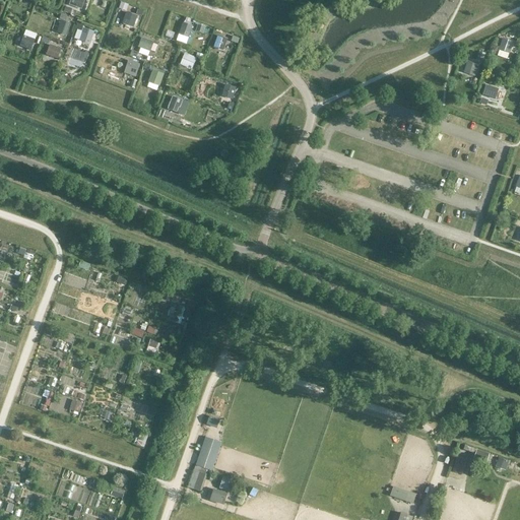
[(70,0),(69,6),(81,10),(84,0),(70,0)]
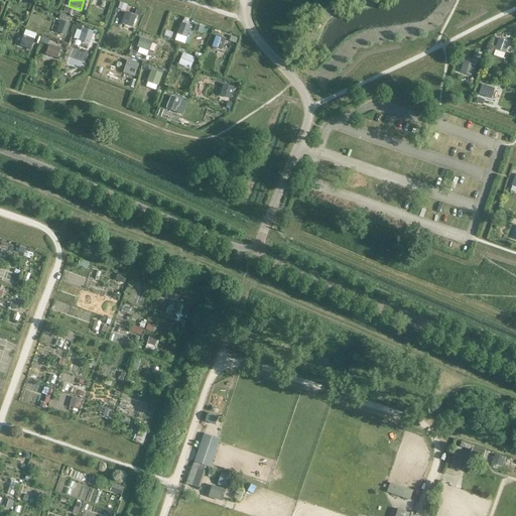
[(126,12),(122,23),(132,27),(137,16),(126,12)]
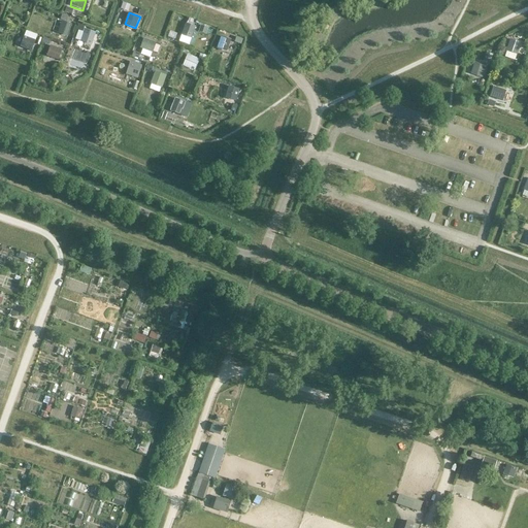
[(72,24),(62,21),(58,33),(68,36),(72,24)]
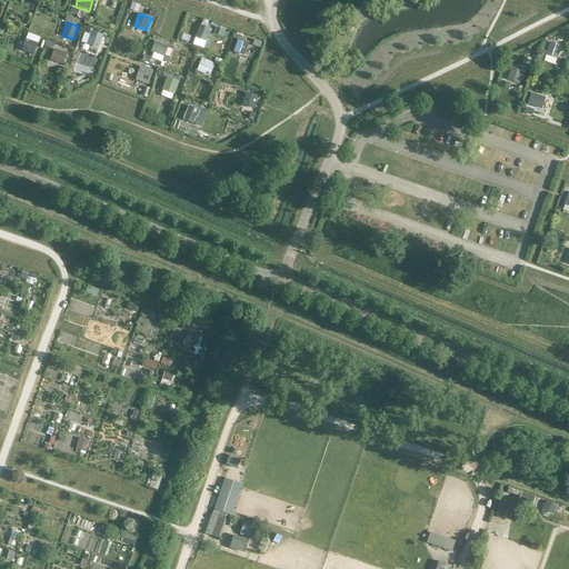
[(211,28),(201,25),(197,38),(207,41),(211,28)]
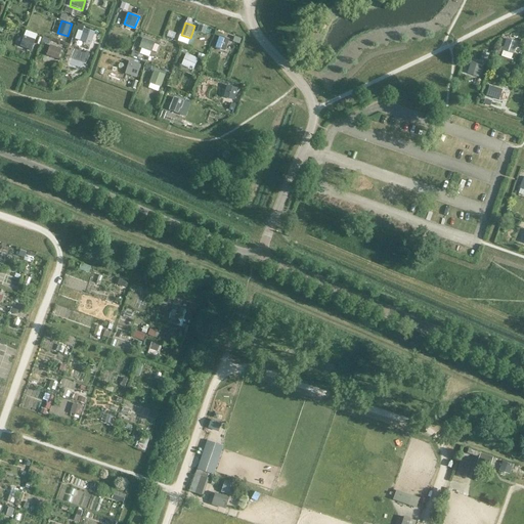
[(86,30),(82,43),(90,46),(94,33),(86,30)]
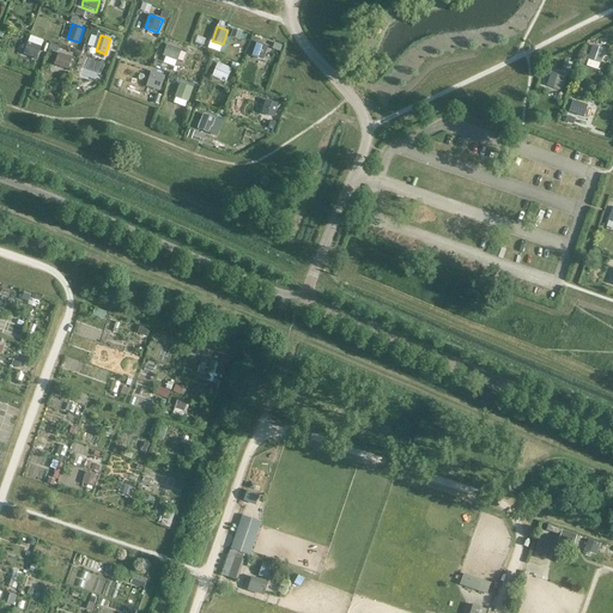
[(37,60),(41,47),(28,42),(23,55),(37,60)]
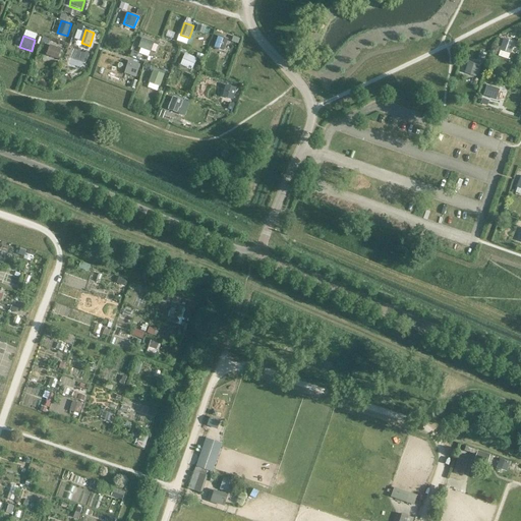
[(224,52),(228,40),(218,36),(214,48),(224,52)]
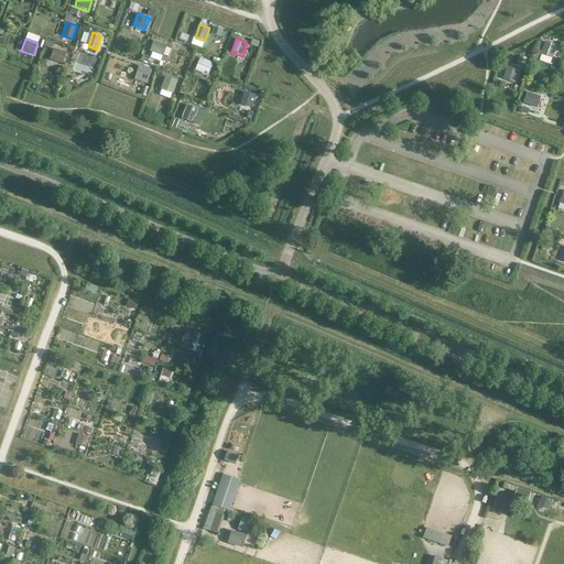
[(167,45),(154,41),(151,52),(164,56),(167,45)]
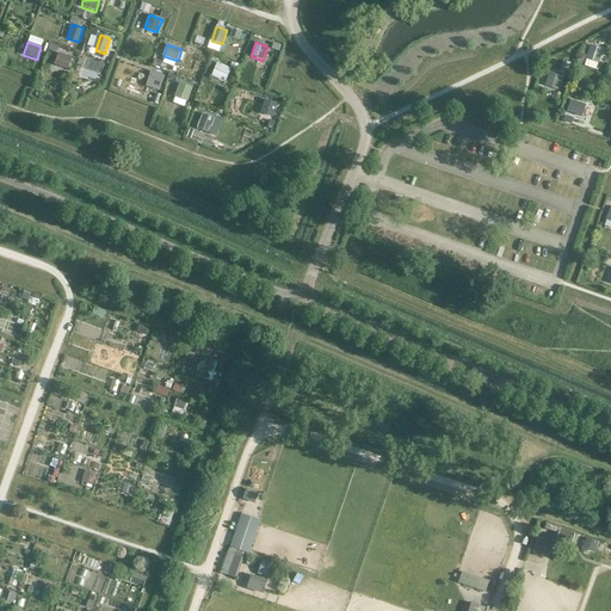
[(599,63),(603,50),(591,45),(586,59),(599,63)]
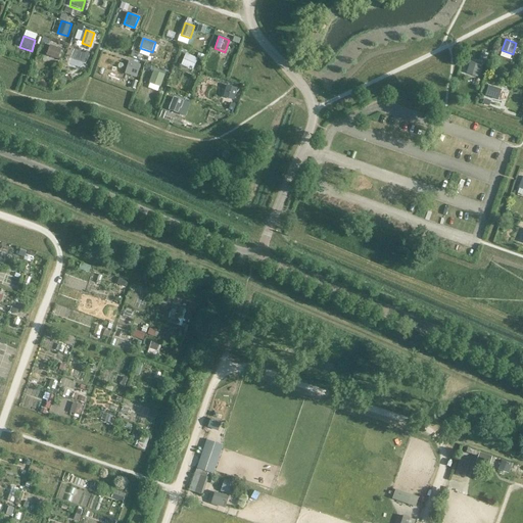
[(61,49),(50,45),(46,56),(57,60),(61,49)]
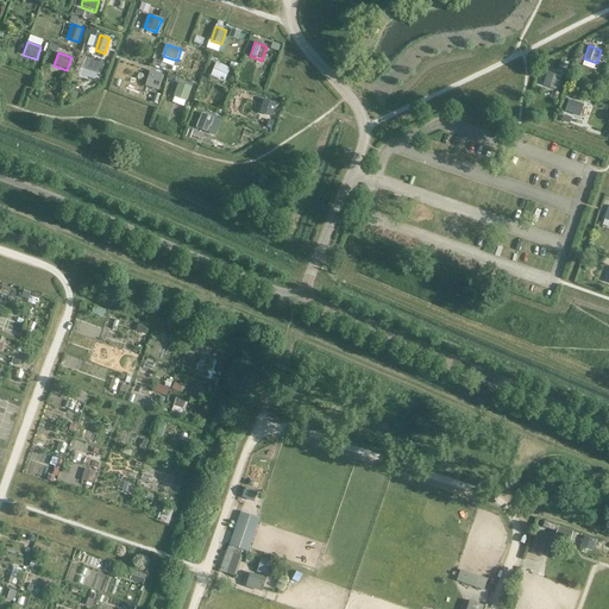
[(228,69),(217,64),(212,75),(224,80),(228,69)]
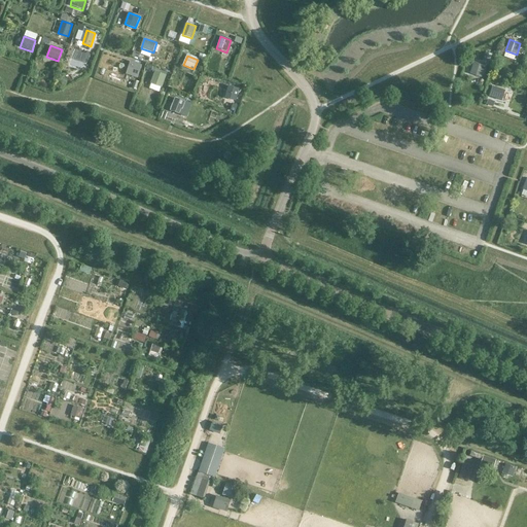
[(135,78),(137,72),(139,72),(142,65),(130,62),(126,75),(135,78)]
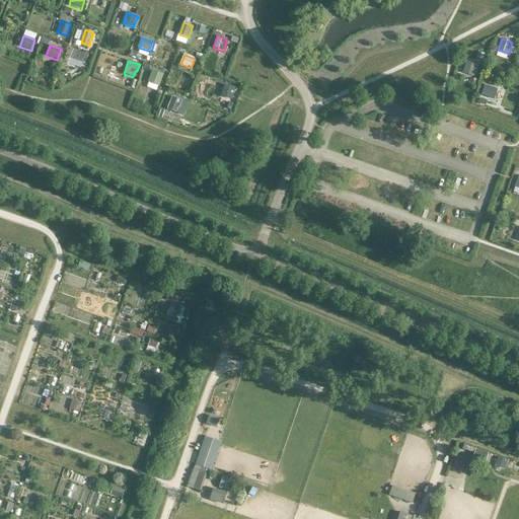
[(477,65),(466,61),(462,73),(474,76),(477,65)]
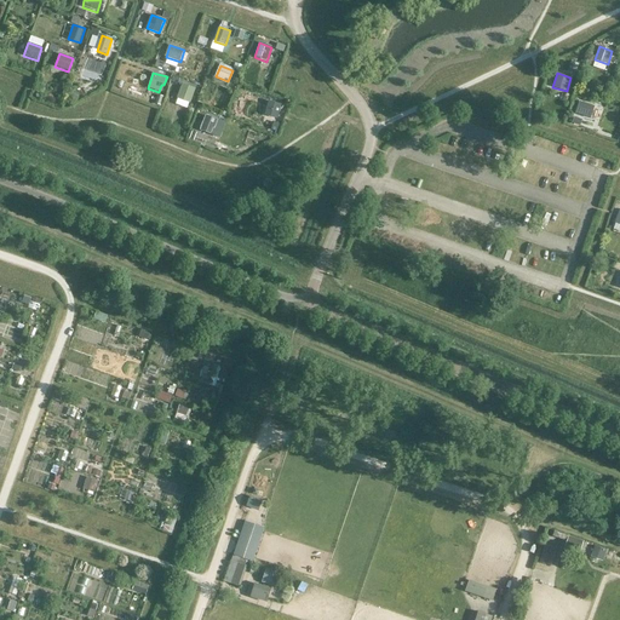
[(183,85),(177,99),(190,104),(195,90),(183,85)]
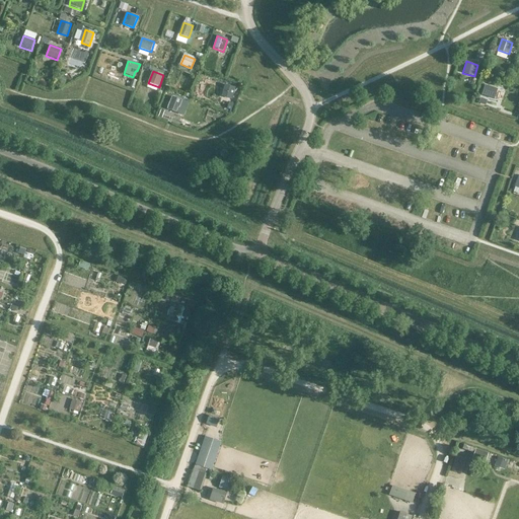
[(482,97),(493,101),(497,89),(487,85),(482,97)]
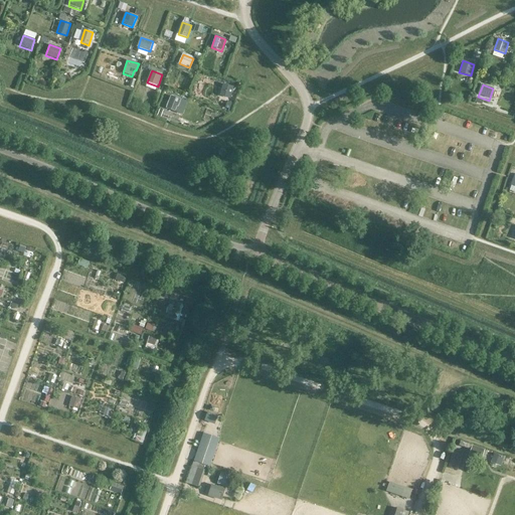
[(221,99),(222,96),(229,99),(232,90),(220,86),(216,97),(221,99)]
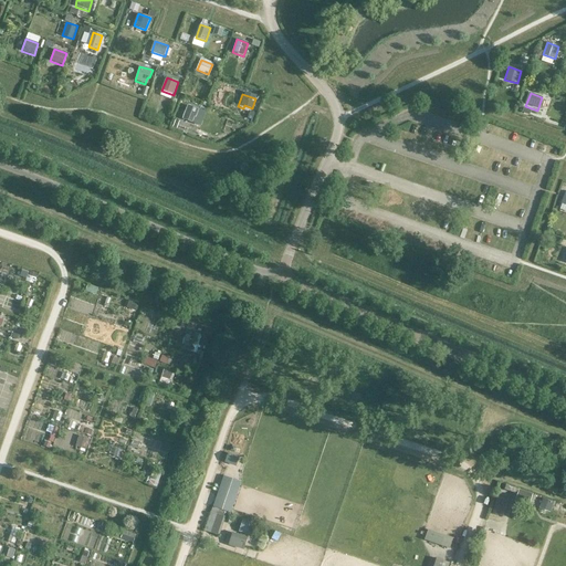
[(192,123),(195,117),(196,118),(199,109),(187,105),(181,119),(192,123)]
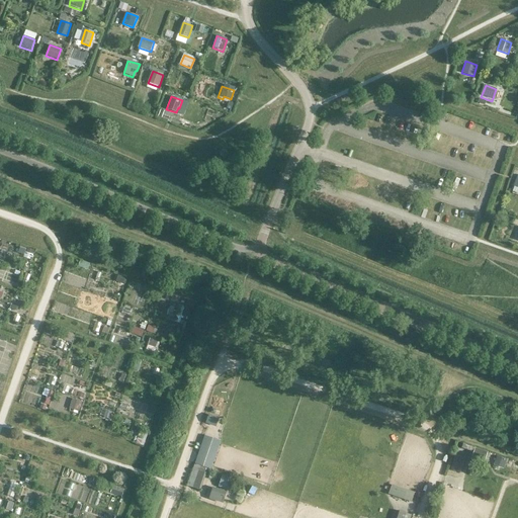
[(203,458),(200,467),(206,469),(216,443),(209,441),(203,458)]
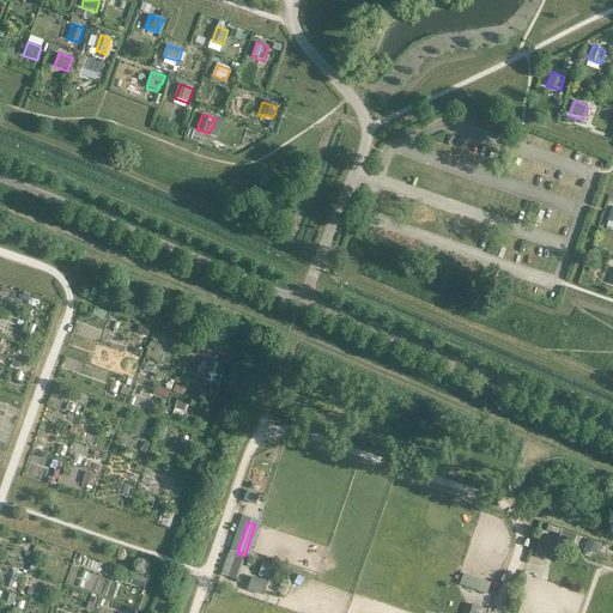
[(563,530),(560,538),(574,542),(576,535),(563,530)]
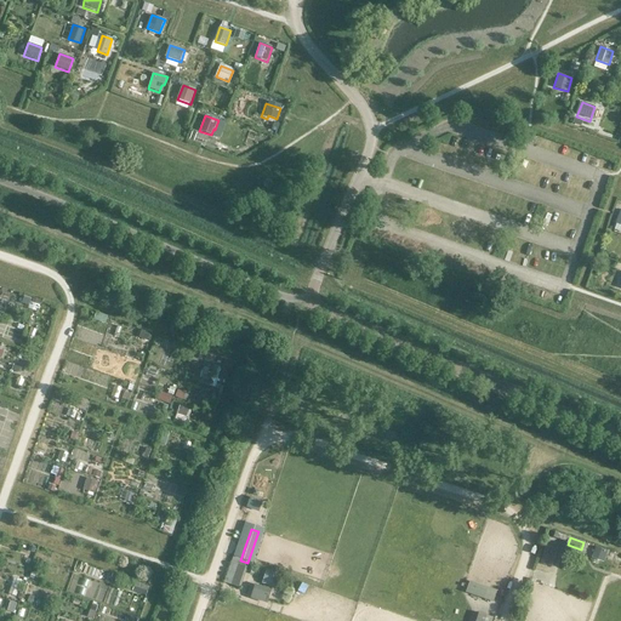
[(541,563),(552,568),(559,546),(547,542),(541,563)]
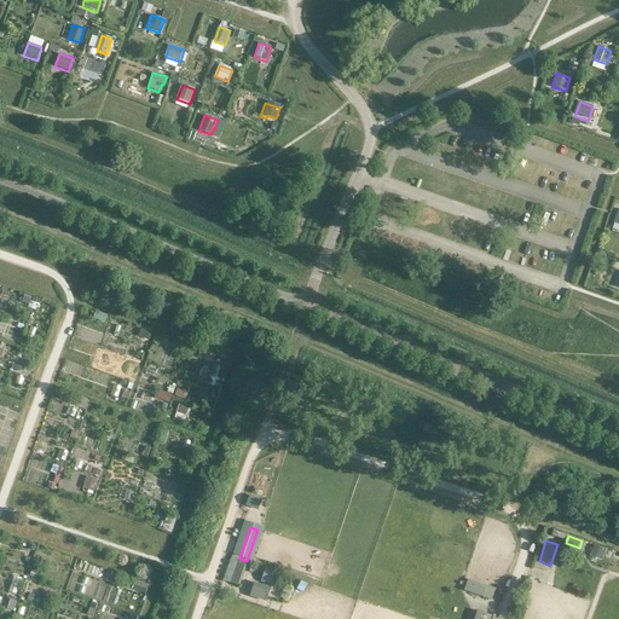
[(594,545),(590,556),(601,560),(603,556),(609,557),(611,553),(605,550),(605,549),(594,545)]
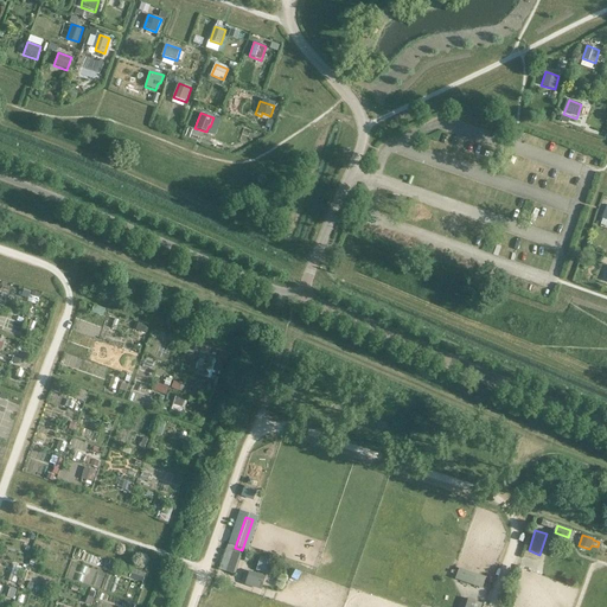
[(242,550),(235,548),(234,551),(227,549),(219,569),(234,574),(242,550)]
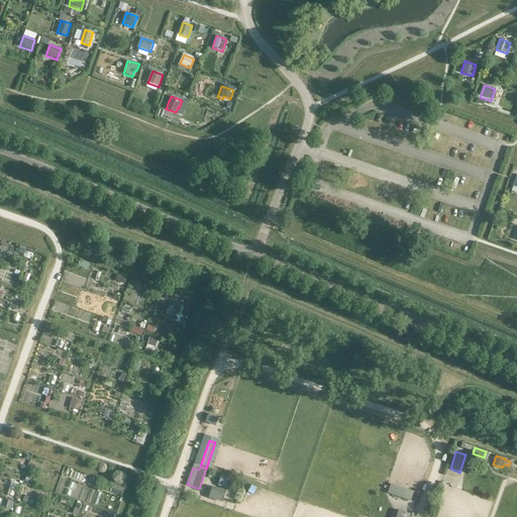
[(230,487),(233,480),(220,475),(217,485),(223,487),(224,484),(230,487)]
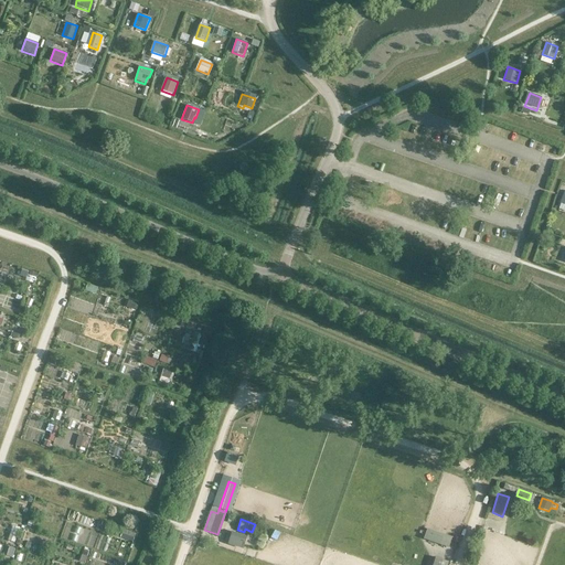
[(426,532),(424,539),(449,546),(451,541),(426,532)]
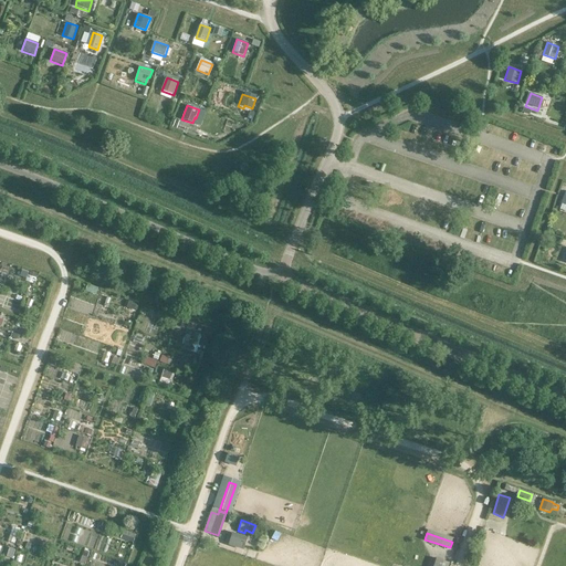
[(233,535),(230,544),(243,548),(248,537),(241,535),(240,537),(233,535)]
